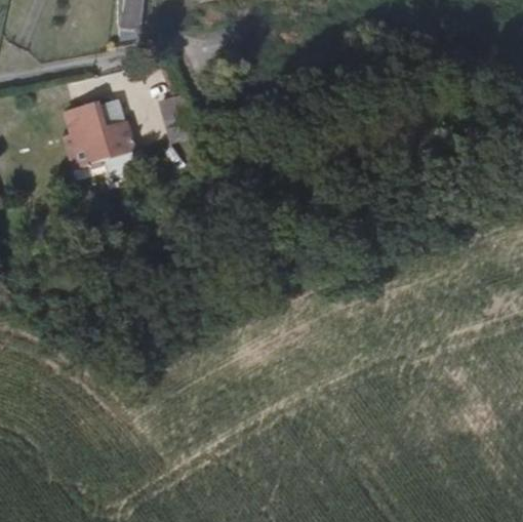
[(141,27),(143,0),(122,0),(120,25),(141,27)]
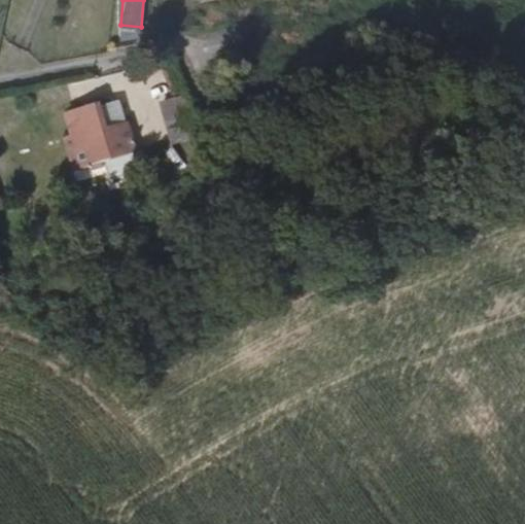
[(161,60),(170,94),(184,90),(175,56),(161,60)]
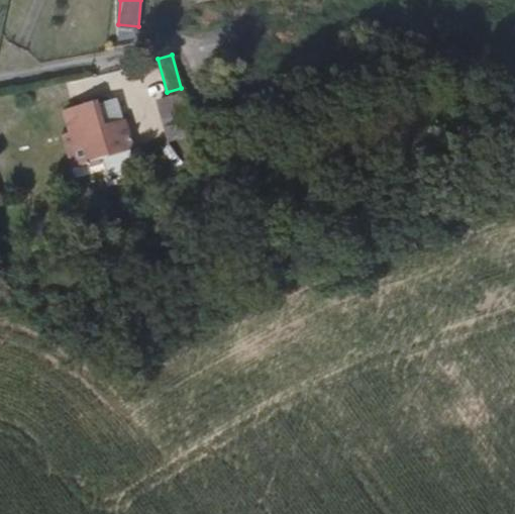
[(162,126),(188,120),(182,91),(156,97),(162,126)]
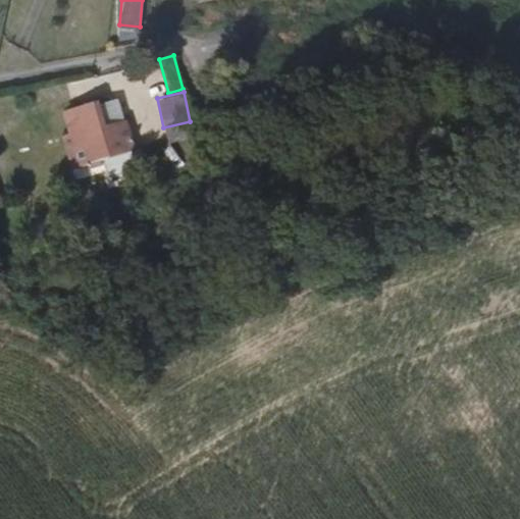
[(133,150),(123,116),(100,122),(94,102),(64,111),(70,132),(62,135),(68,154),(75,152),(81,166),(133,150)]
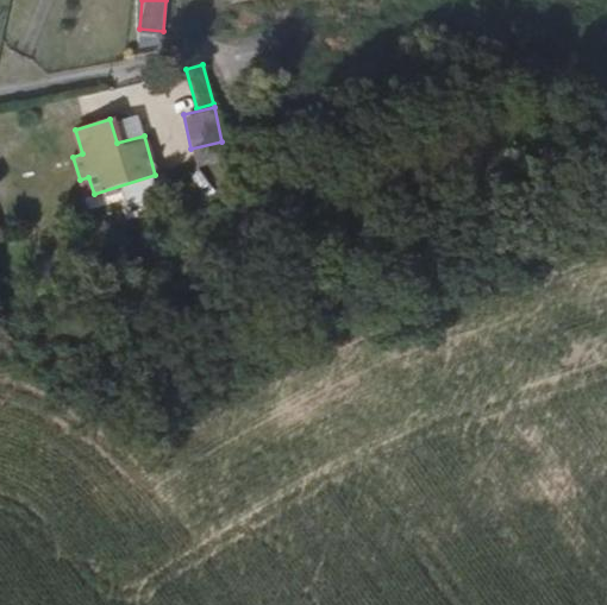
[(207,263),(201,250),(183,257),(189,270),(207,263)]
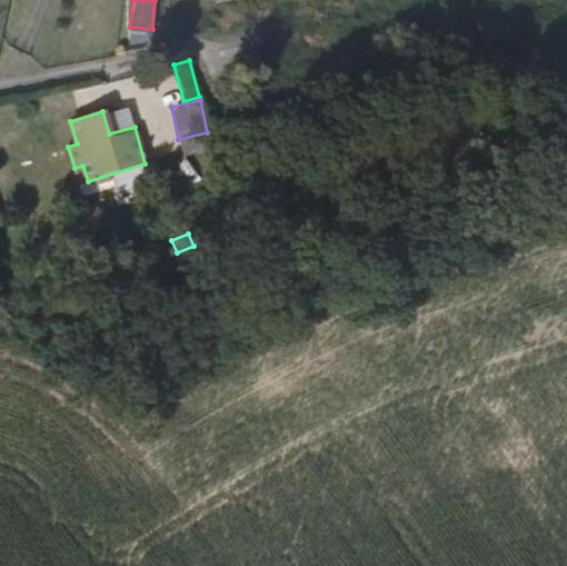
All buildings are outlined.
